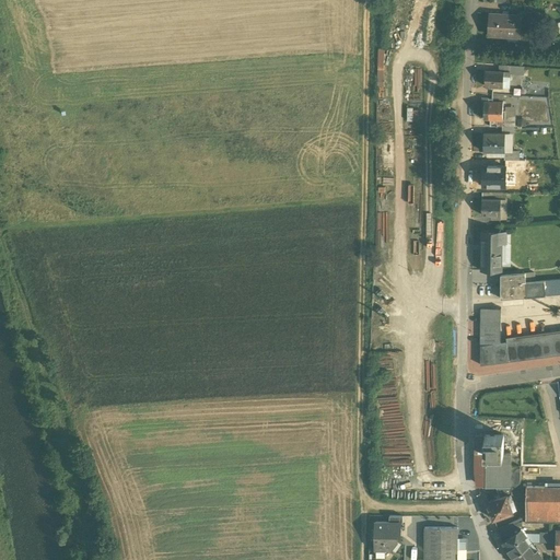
[(522,15),(490,14),(488,36),(508,37),(508,34),(520,35),(520,38),(522,15)]
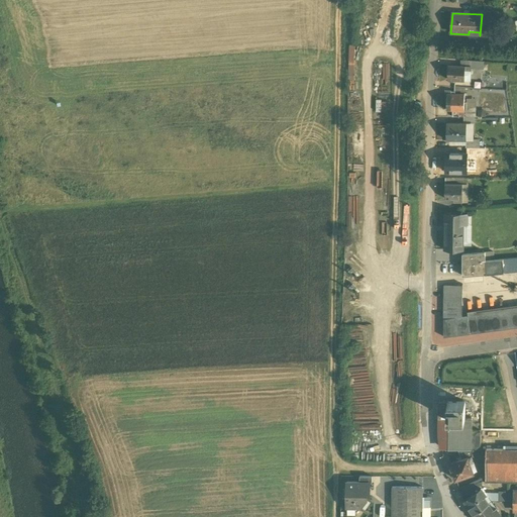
[(466,66),(464,71),(471,71),(471,68),(485,69),(485,62),(461,61),(460,66),(466,66)]
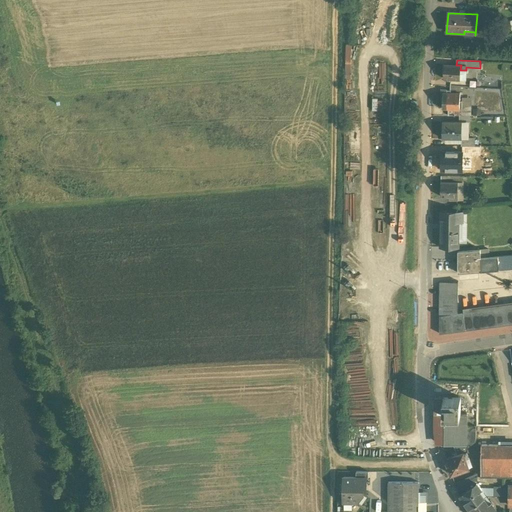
[(444,64),(443,79),(460,81),(460,70),(461,65),(456,65),(444,64)]
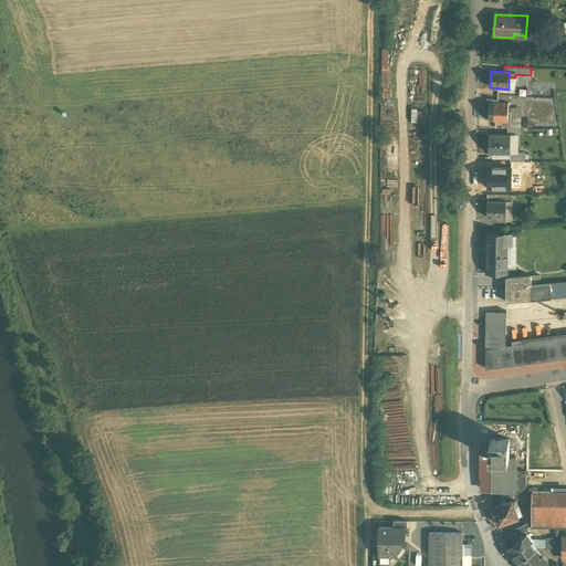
[(489,122),(495,122),(509,122),(509,112),(509,103),(489,102),(489,122)]
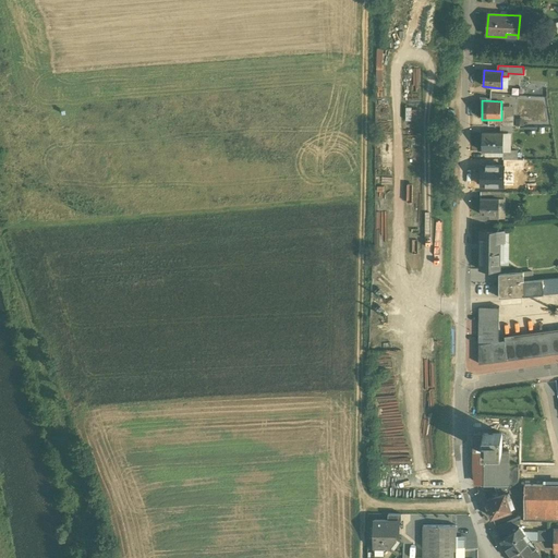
[(423,107),(404,107),(404,119),(422,120),(423,107)]
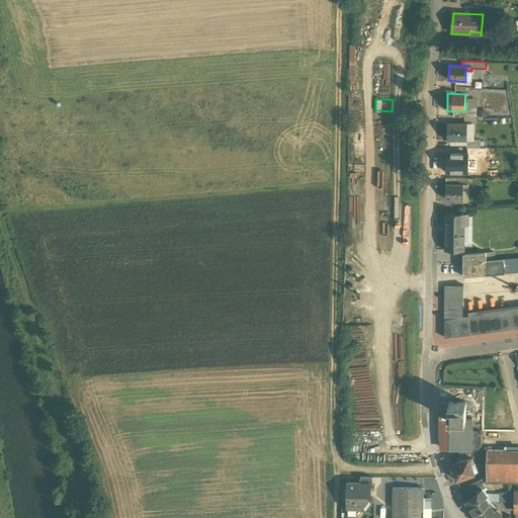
[(453,117),(464,117),(476,117),(477,117),(477,102),(465,102),(465,111),(453,111),(453,117)]
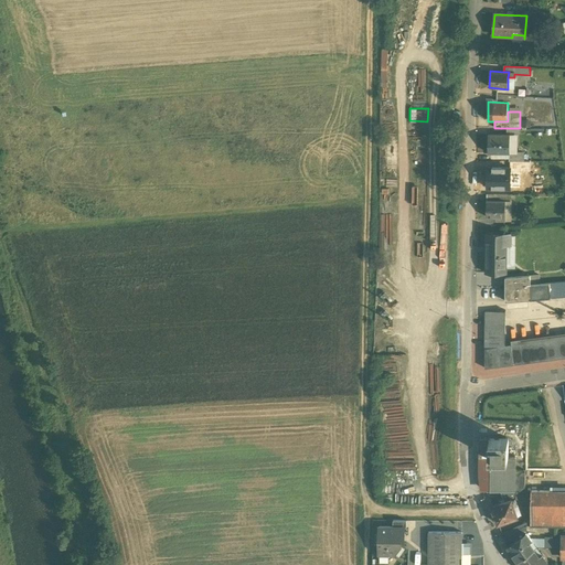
[(507,136),(488,136),(488,155),(510,155),(510,152),(510,136),(507,136)]
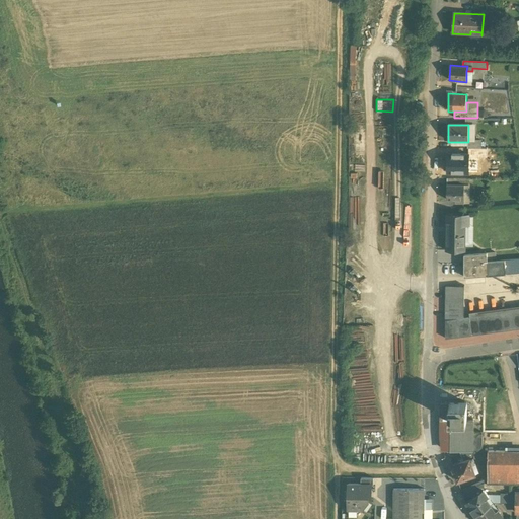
[(468,142),(467,149),(480,149),(480,140),(468,140),(468,142)]
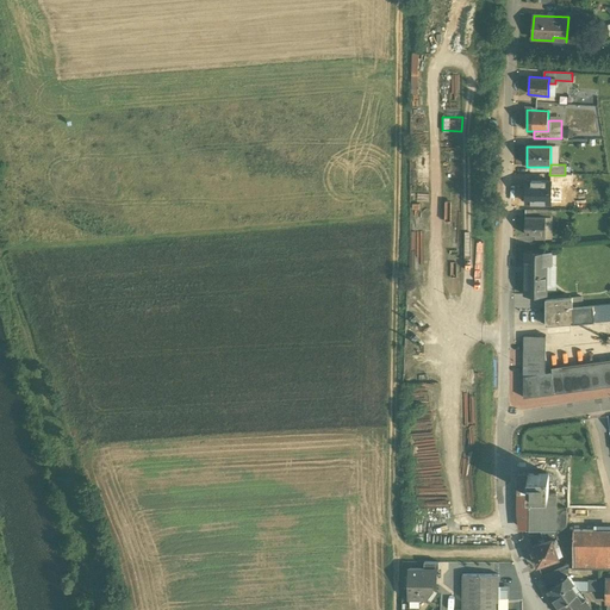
[(526,203),(534,203),(549,204),(549,182),(549,180),(527,180),(526,203)]
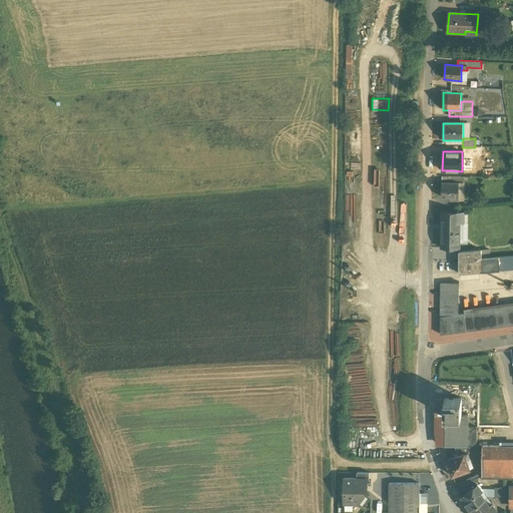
[(454,182),(442,182),(442,198),(450,198),(450,201),(459,201),(459,183),(454,182)]
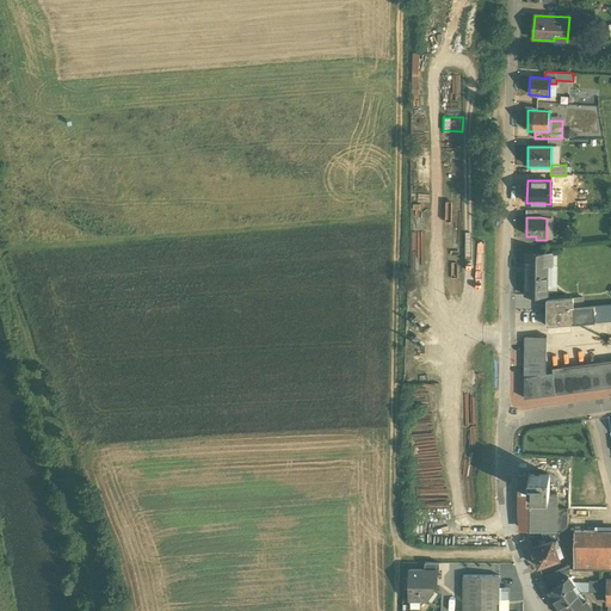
[(551,253),(525,253),(525,296),(547,296),(547,266),(551,266),(551,253)]
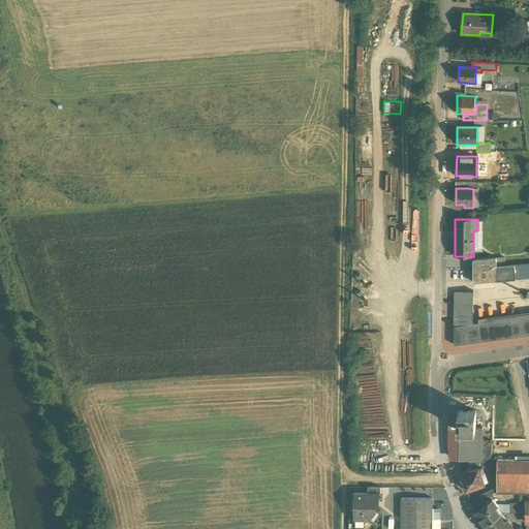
[(473,269),(497,267),(496,258),(473,259),(473,269)]
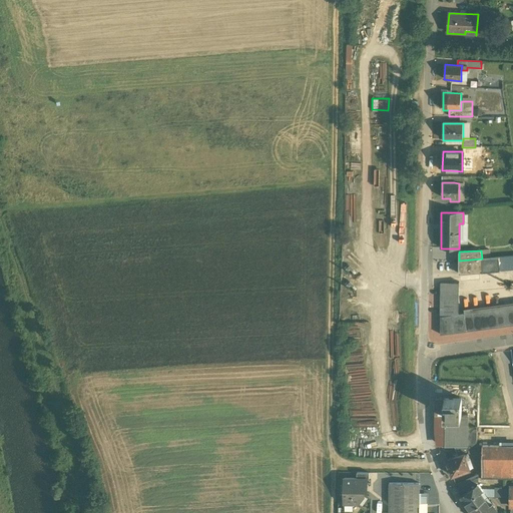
[(482,273),(512,269),(512,257),(482,259),(482,273)]
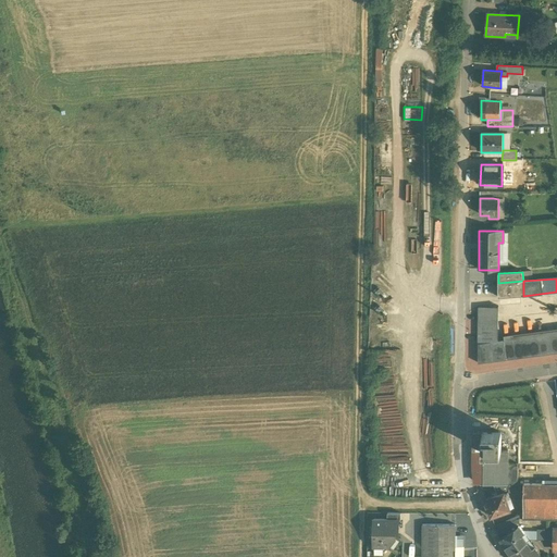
[(499,297),(523,296),(523,281),(498,283),(499,297)]
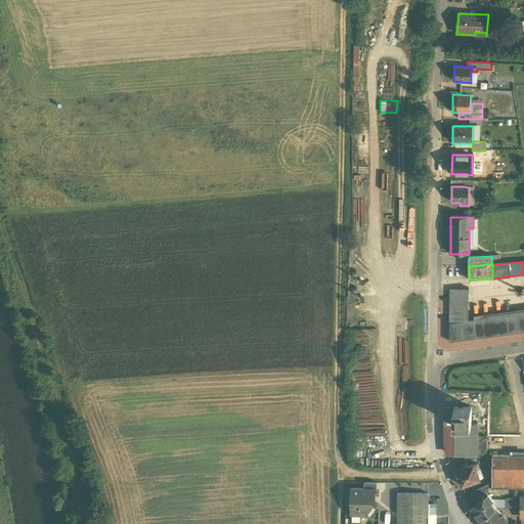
[(449,289),(449,323),(469,320),(469,289),(449,289)]
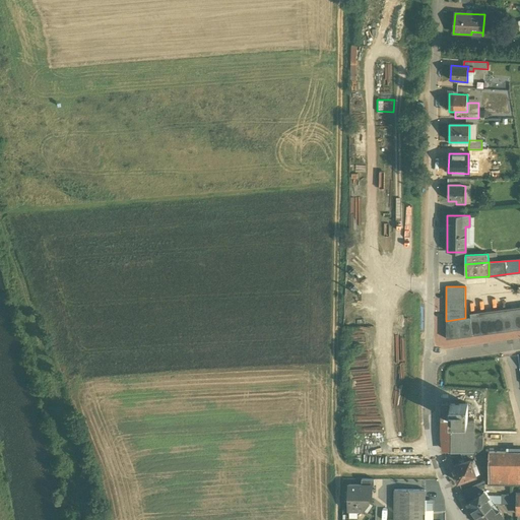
[(519,311),(470,317),(473,335),(519,329),(519,311)]
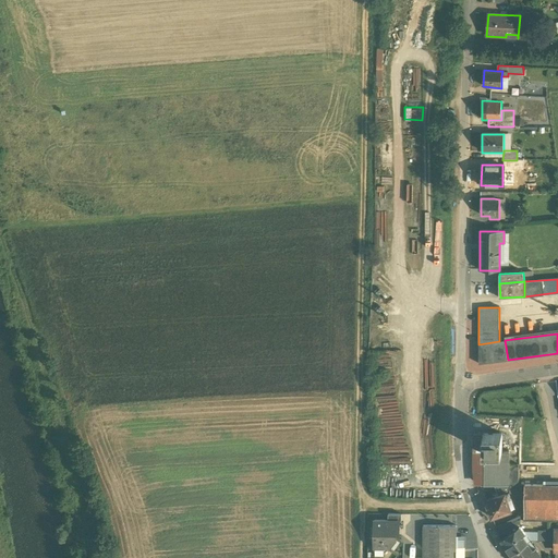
[(478,364),(508,360),(505,340),(499,341),(478,344),(478,364)]
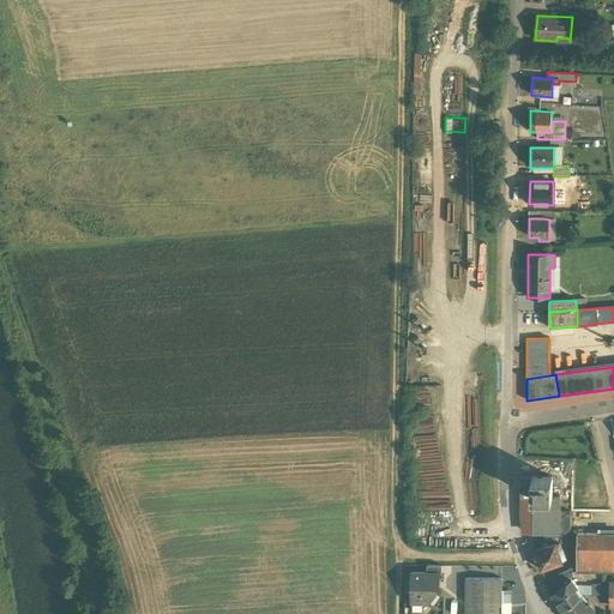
[(552,476),(531,476),(531,497),(552,497),(552,476)]
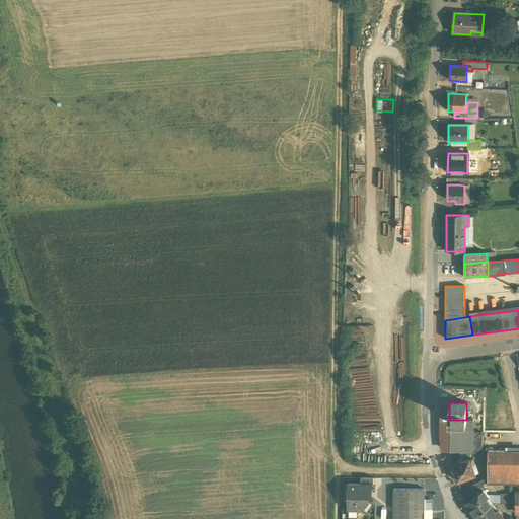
[(466,420),(449,420),(449,450),(459,450),(473,451),(473,432),(473,420),(466,420)]
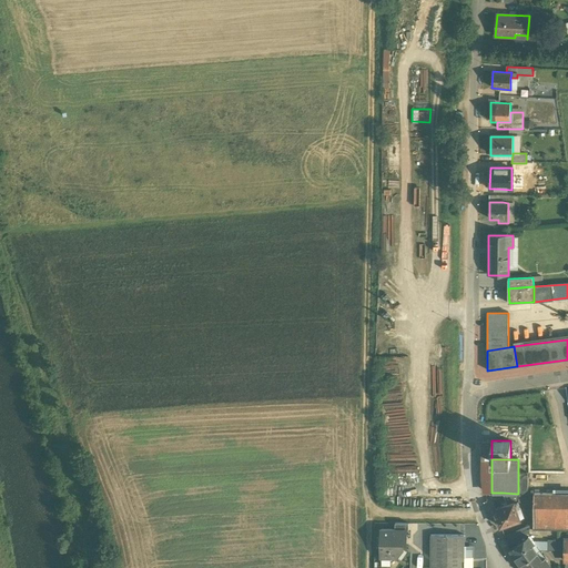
[(528,474),(518,473),(518,494),(519,494),(528,494),(528,474)]
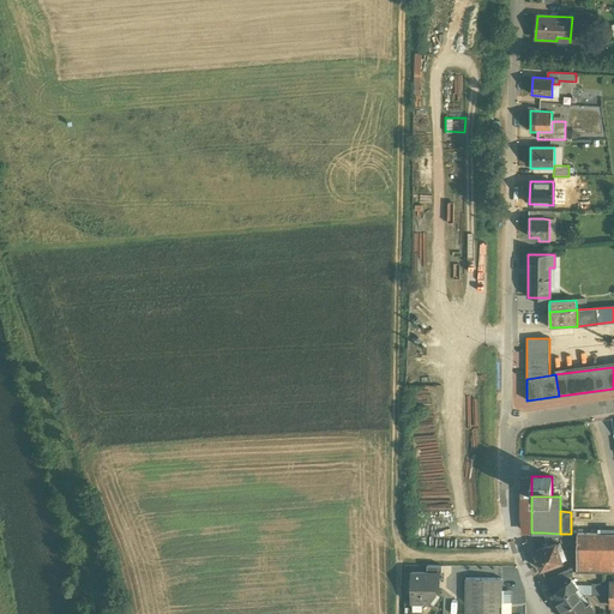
[(560,534),(543,533),(547,545),(555,542),(557,543),(559,542),(560,543),(561,534),(560,534)]
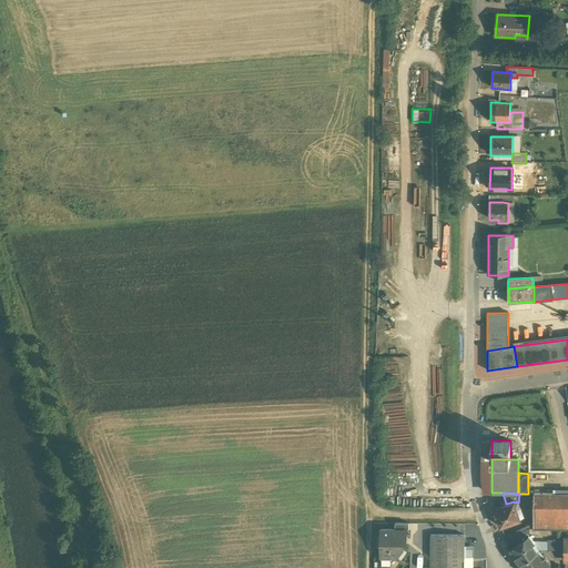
[(564,494),(534,494),(534,529),(564,529),(564,494)]
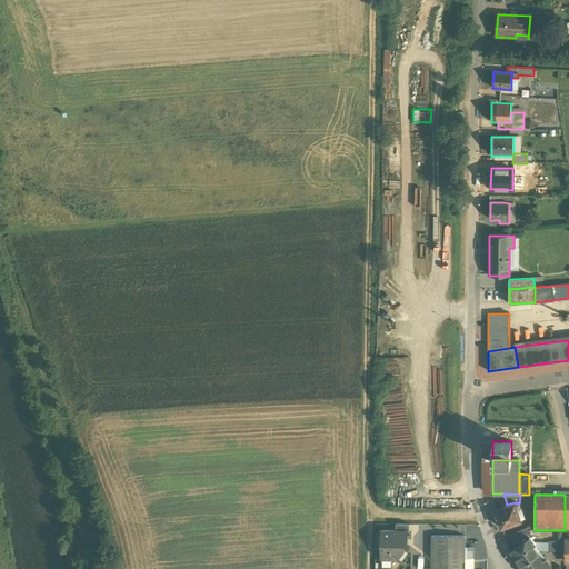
[(507,505),(495,509),(501,527),(521,520),(517,509),(520,508),(519,503),(518,502),(516,503),(515,502),(507,505)]
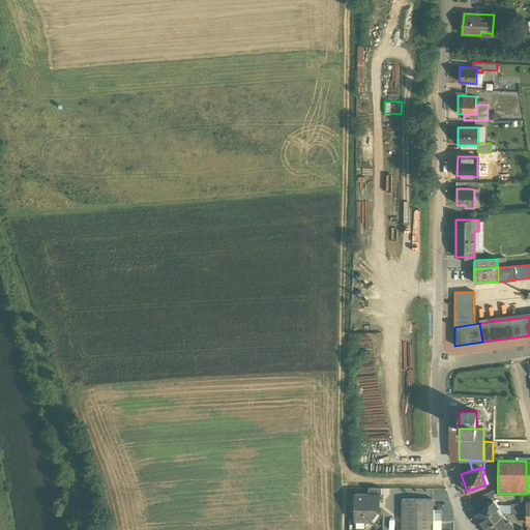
[(470,500),(475,512),(493,499),(494,493),(494,490),(470,500)]
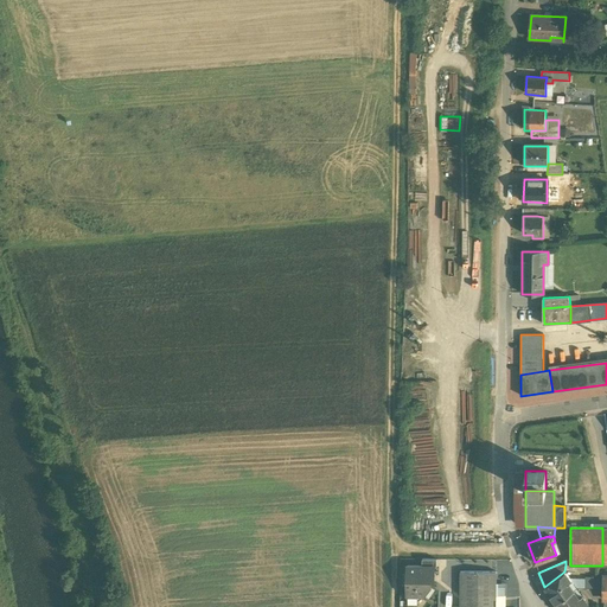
[(422,566),(407,566),(407,595),(419,595),(425,595),(430,586),(430,581),(434,581),(434,567),(434,566),(422,566)]
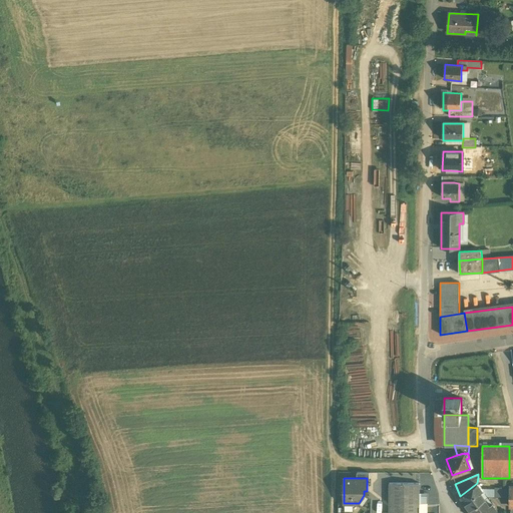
[(419,512),(419,503),(419,483),(389,482),(389,512),(419,512)]
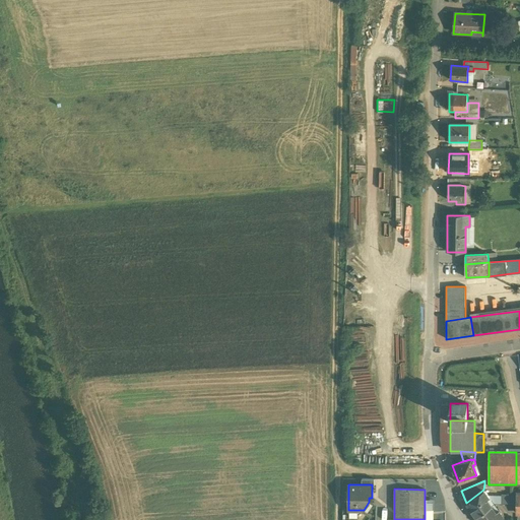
[(483,490),(466,503),(476,516),(492,505),(493,504),(490,500),(489,498),(490,498),(483,490)]
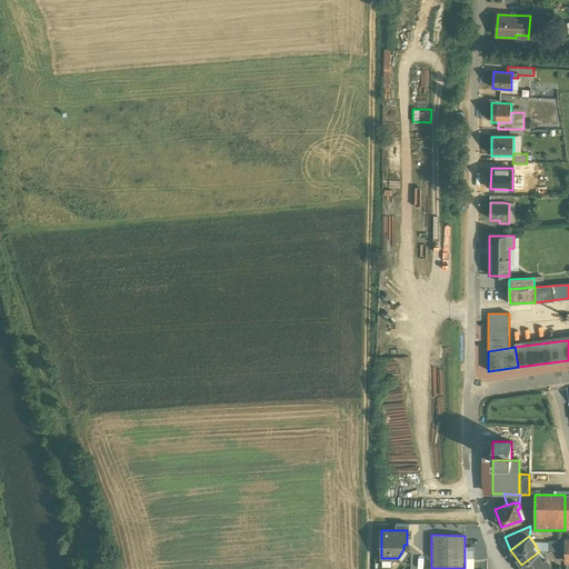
[(536,547),(539,551),(540,551),(548,551),(557,551),(563,551),(565,541),(548,541),(548,547),(536,547)]
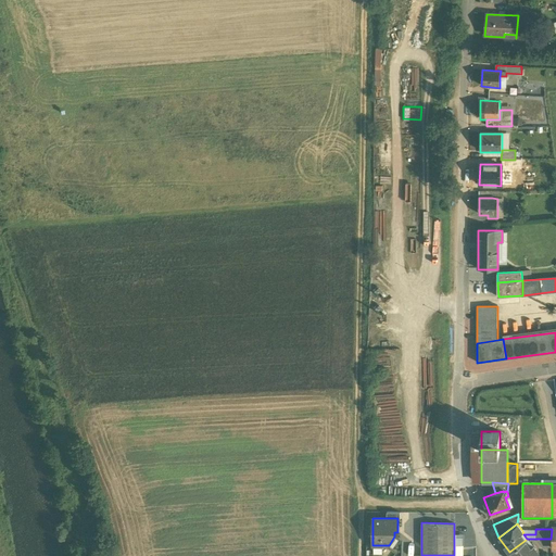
[(526,540),(509,552),(512,555),(533,555),(539,553),(533,545),(532,545),(529,541),(527,542),(526,540)]
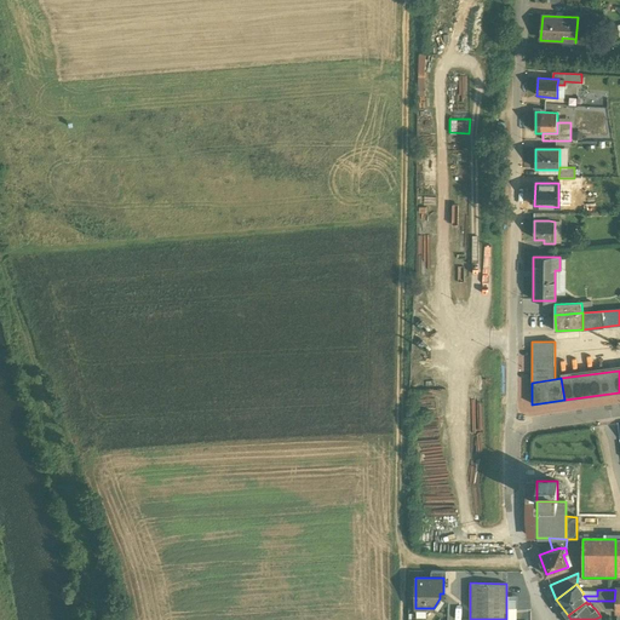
[(506,608),(506,619),(516,619),(516,608),(506,608)]
